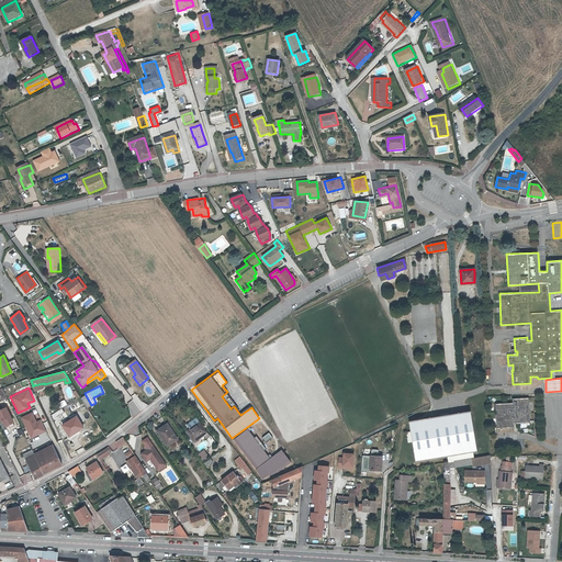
[(513,402),(495,403),(497,428),(514,427),(514,424),(530,423),(528,396),(513,397),(513,402)]
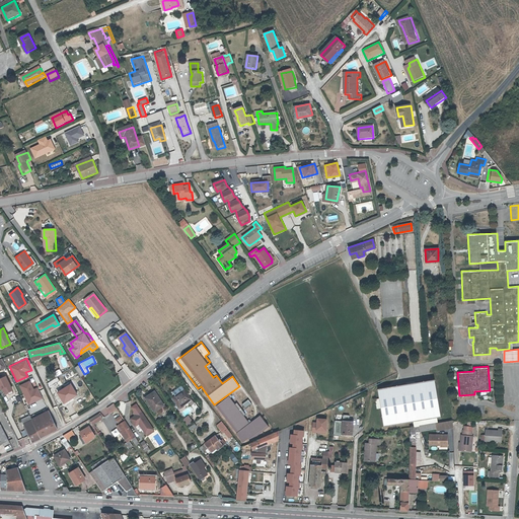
[(6,375),(0,377),(0,389),(3,388),(5,393),(13,389),(6,375)]
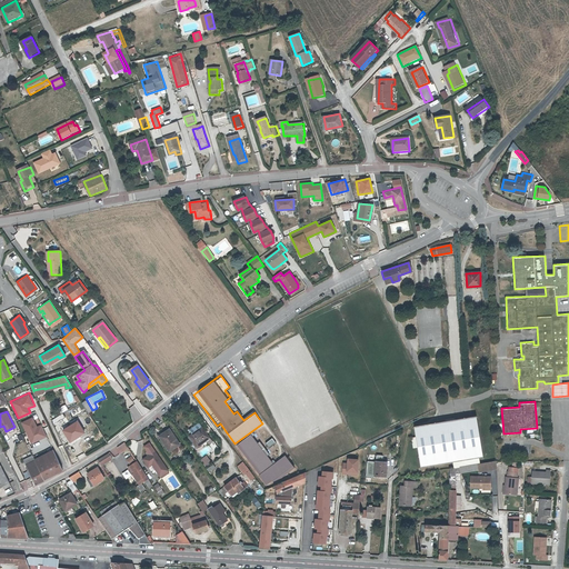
[(33,417),(20,422),(30,443),(46,437),(40,423),(37,426),(33,417)]
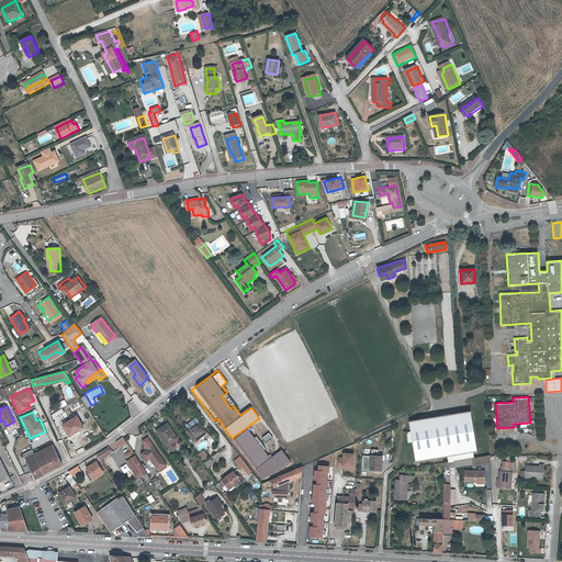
[(460,461),(473,459),(474,459),(474,452),(478,451),(471,412),(411,422),(412,431),(407,433),(409,441),(414,441),(416,461),(460,454),(460,461)]
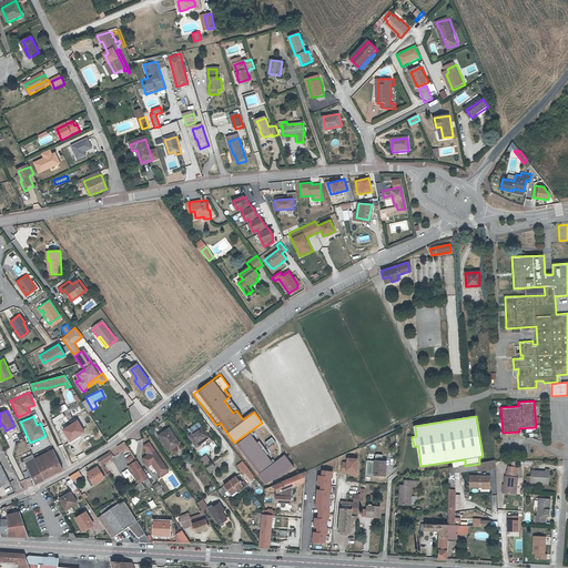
[(78,421),(64,429),(71,440),(85,432),(78,421)]
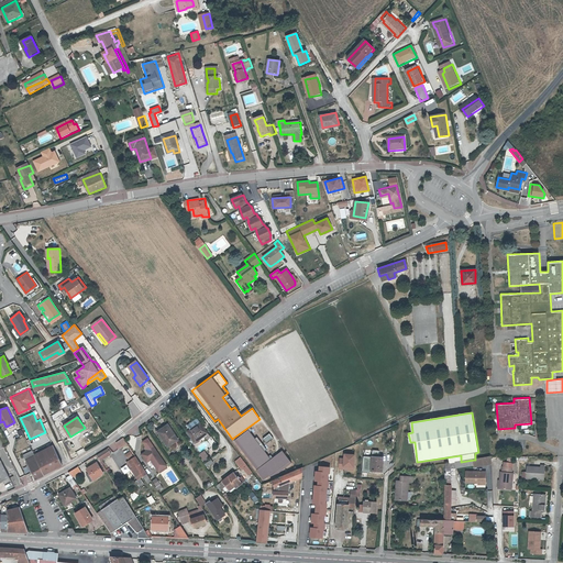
[(196,442),(205,437),(209,433),(200,422),(188,431),(196,442)]
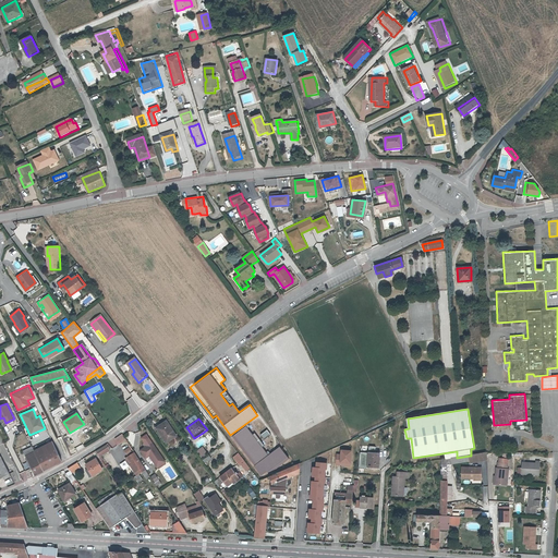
[(167,421),(157,427),(167,443),(177,436),(167,421)]
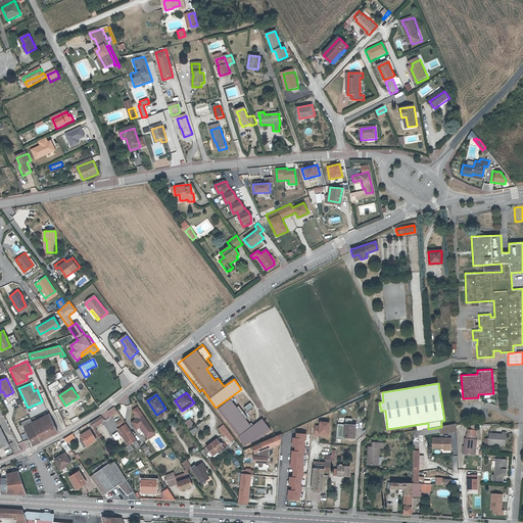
[(232,397),(217,408),(244,446),(270,429),(262,418),(250,426),(234,402),(234,401),(232,397)]
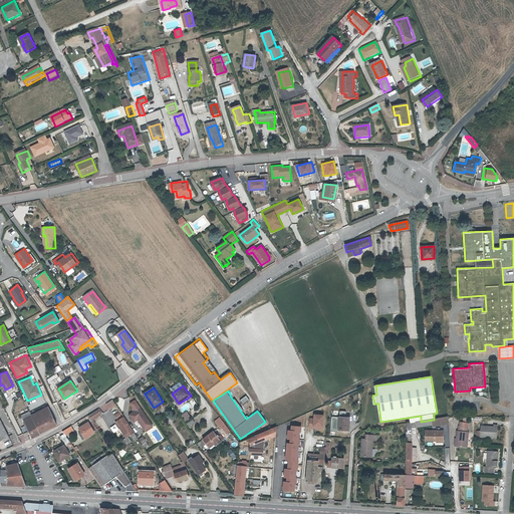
[(243,404),(249,400),(246,396),(240,400),(243,404)]
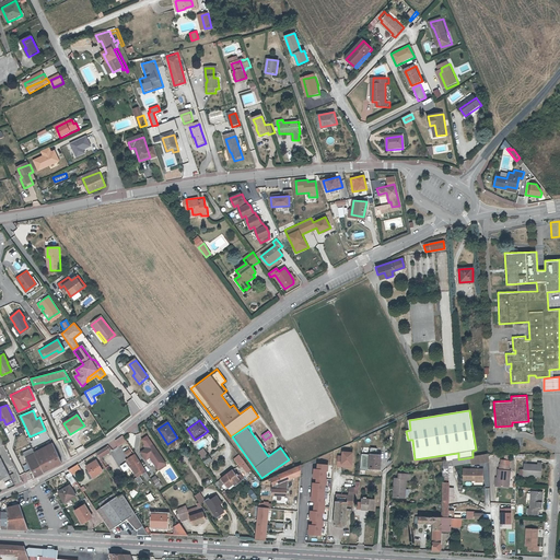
[(195,444),(198,450),(208,443),(206,439),(195,444)]
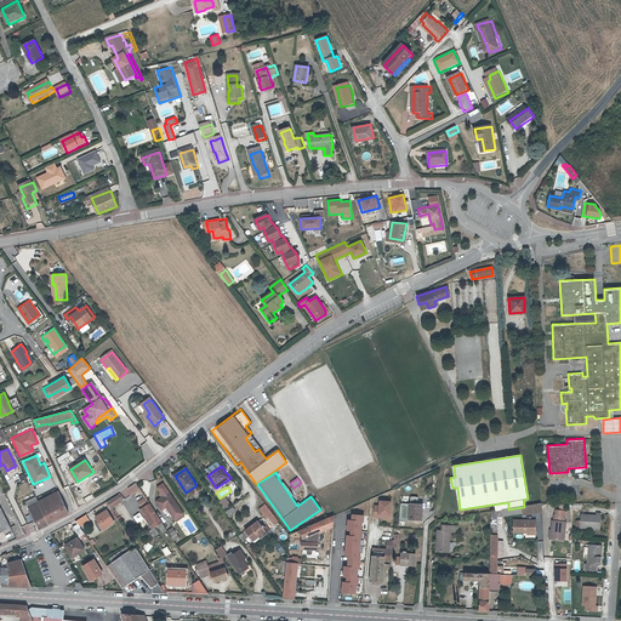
[(50,496),(60,517),(69,512),(60,491),(50,496)]
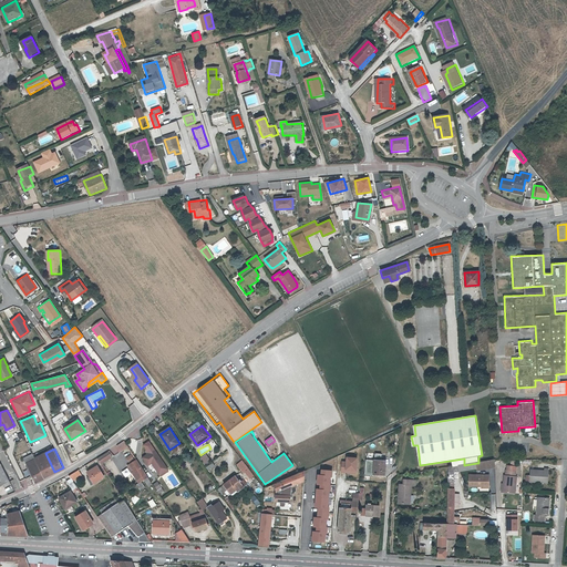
[(99,456),(102,462),(113,455),(109,450),(103,454),(99,456)]
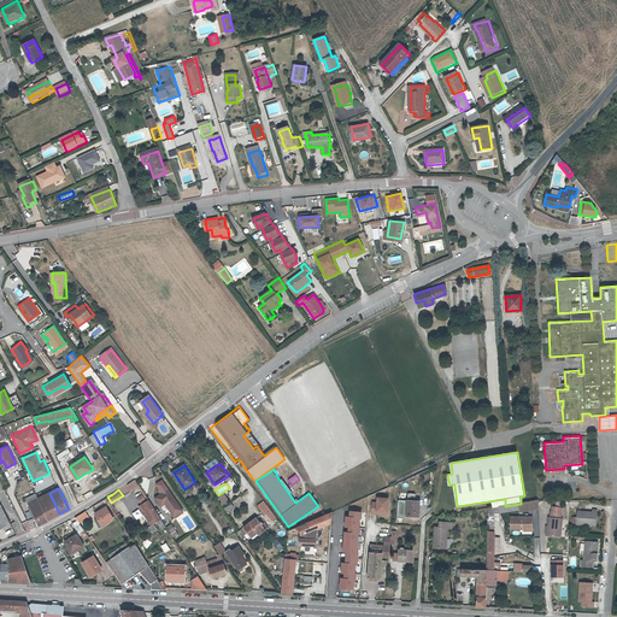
[(166,504),(174,516),(183,510),(169,489),(156,498),(162,506),(166,504)]
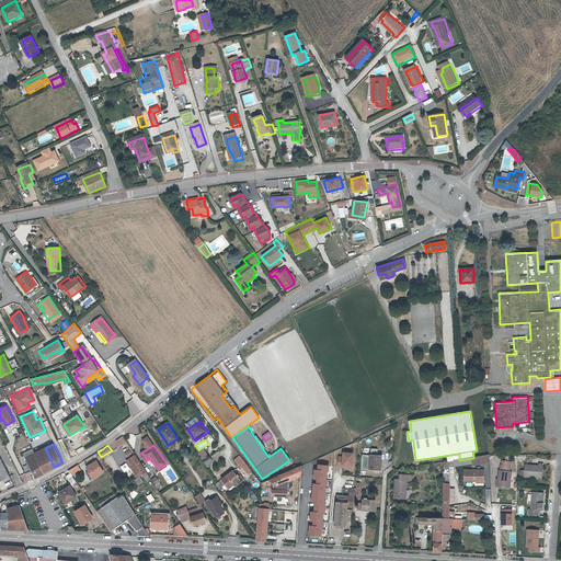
[(34,454),(43,472),(54,467),(45,448),(34,454)]
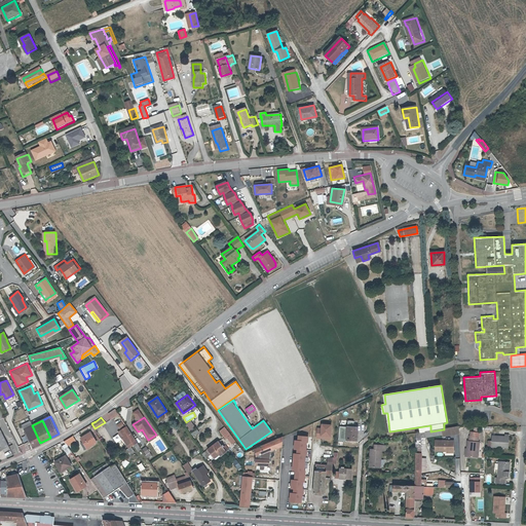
[(192,420),(186,424),(191,431),(197,427),(195,424),(195,425),(192,420)]
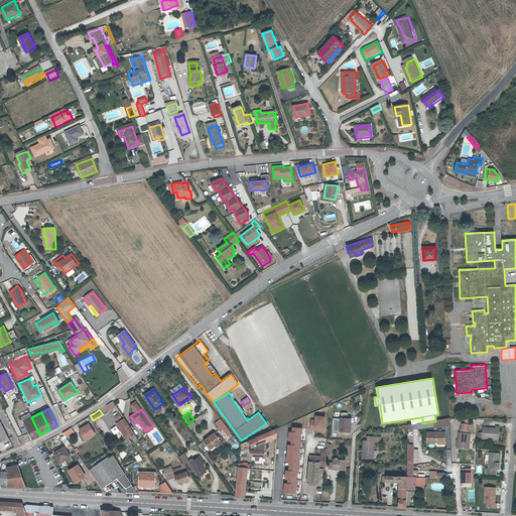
[(39,434),(31,417),(30,414),(22,417),(33,439),(40,435),(39,434)]
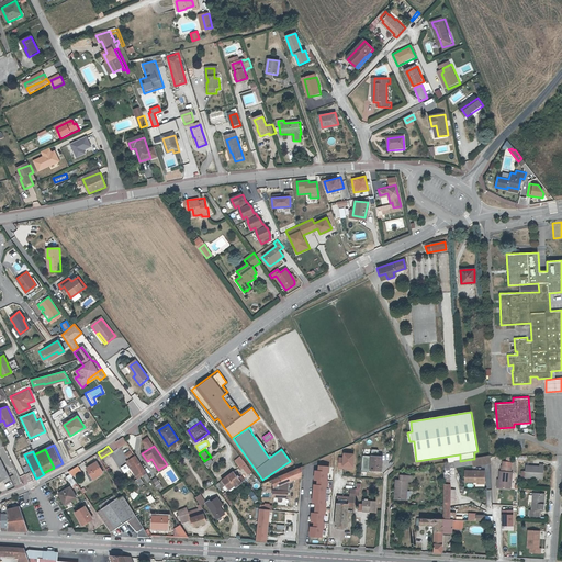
[(338,457),(337,468),(352,469),(353,452),(341,451),(341,457),(338,457)]
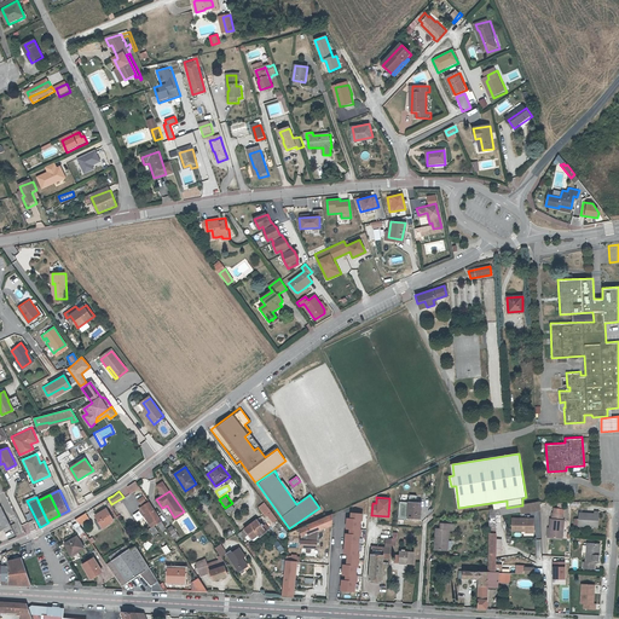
[(146,515),(145,515),(150,522),(154,520),(156,524),(161,521),(150,502),(142,507),(146,515)]
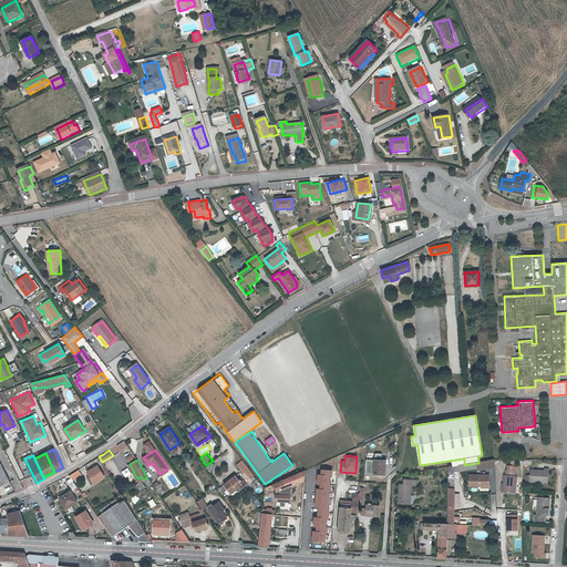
[(241,471),(247,466),(243,460),(236,464),(241,471)]
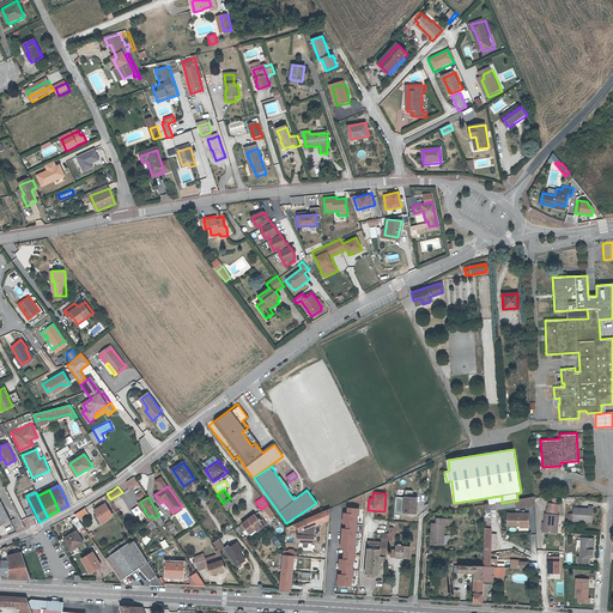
[(502,503),(497,503),(497,509),(515,507),(516,509),(534,505),(534,497),(517,501),(516,501),(502,503)]
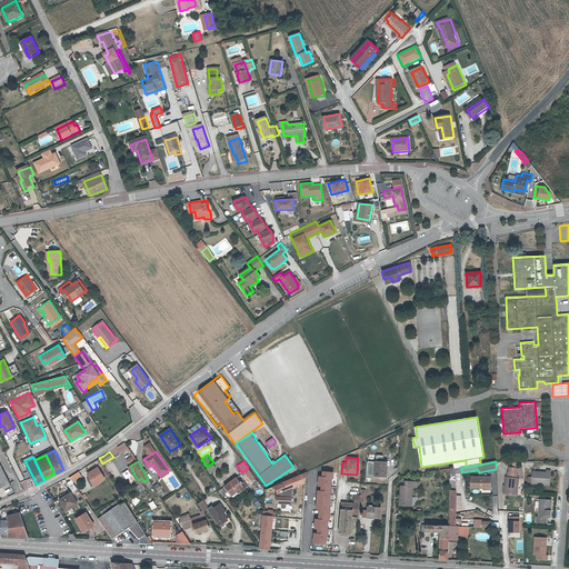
[(377,462),(376,475),(387,476),(388,462),(377,462)]
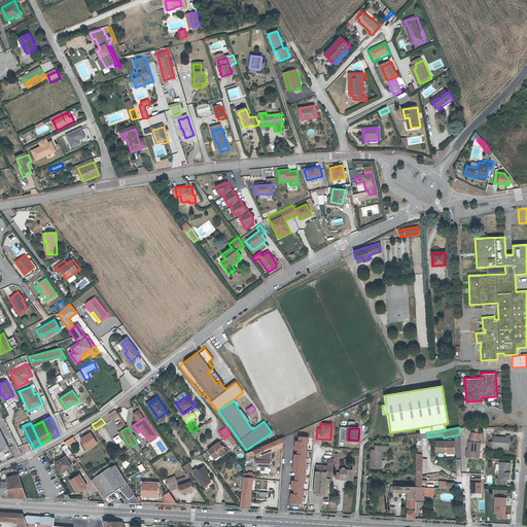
[(0,429),(0,452),(9,448),(0,429)]
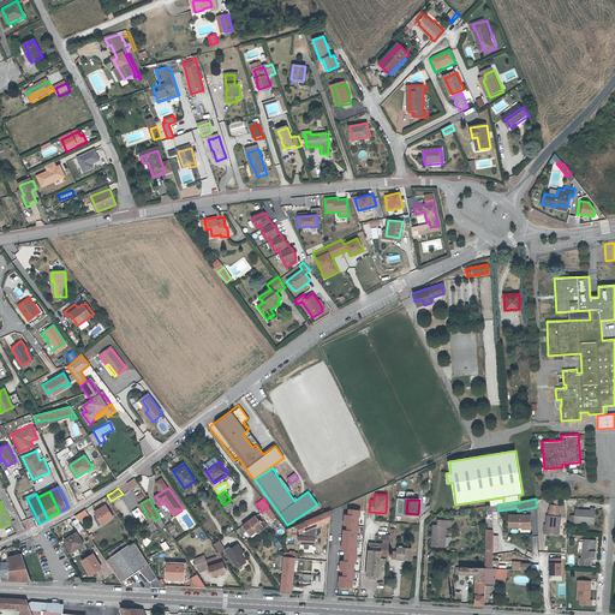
[(96,512),(96,513),(100,519),(97,520),(101,525),(114,517),(107,505),(96,512)]
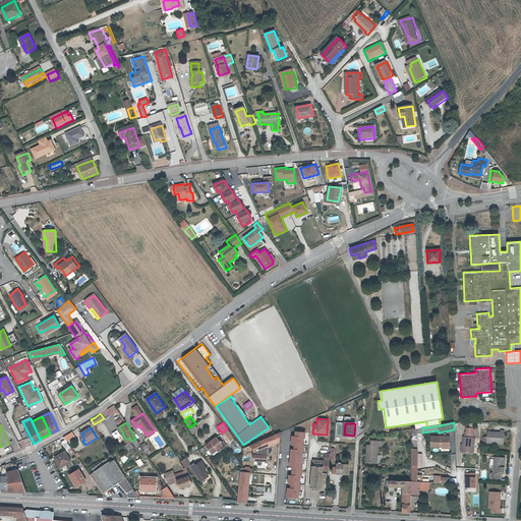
[(12,430),(18,442),(22,440),(17,428),(12,430)]
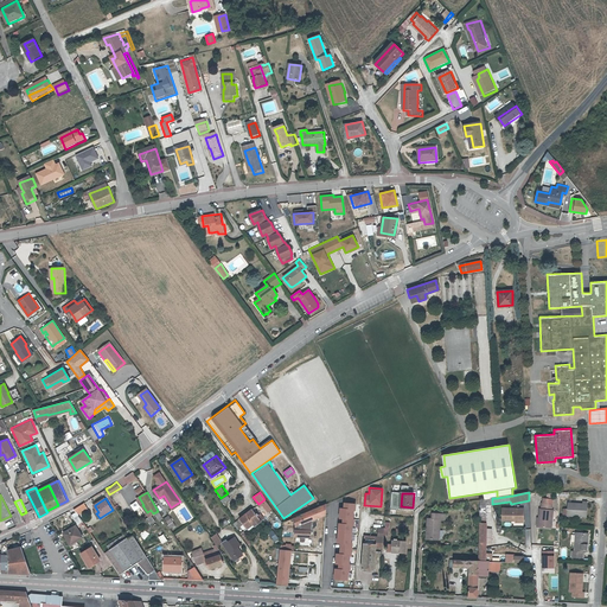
[(133,510),(139,506),(135,499),(128,504),(133,510)]
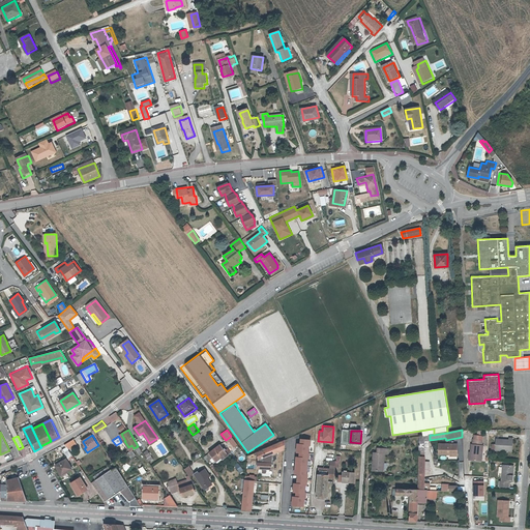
[(231,436),(226,440),(225,441),(226,442),(227,441),(227,442),(229,441),(234,446),(237,443),(231,436)]
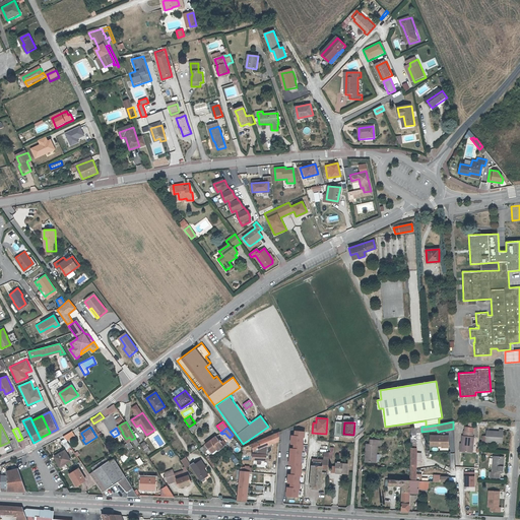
[(411,429),(410,465),(410,469),(416,469),(416,465),(420,465),(421,454),(421,450),(416,450),(416,448),(416,437),(416,434),(416,428),(411,429)]
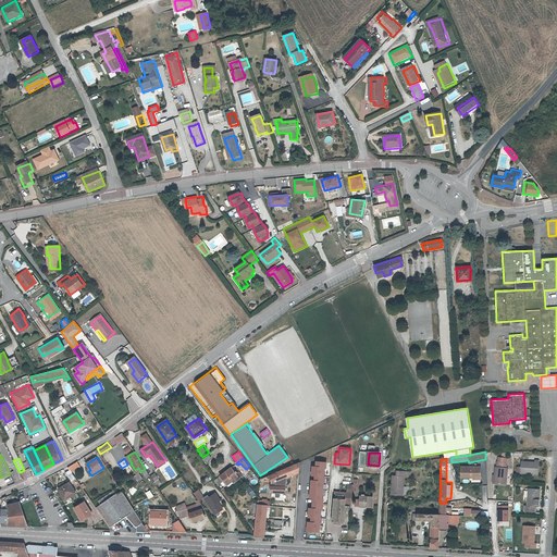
[(495,484),(507,485),(508,469),(507,469),(508,459),(499,458),(498,462),(497,462),(497,468),(496,469),(495,484)]
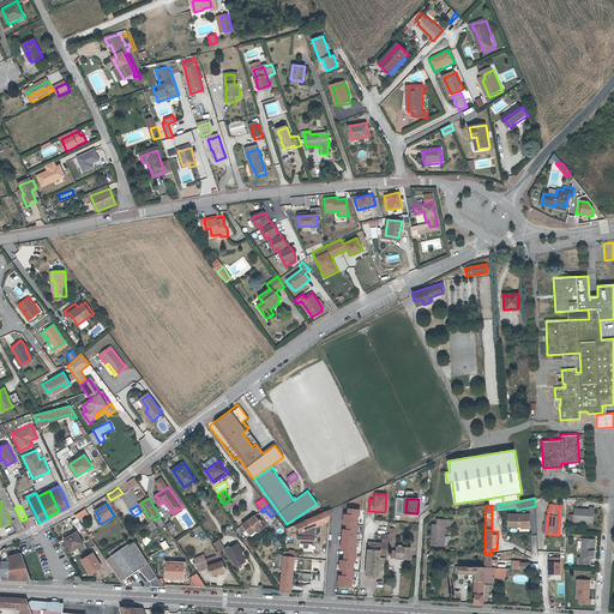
[(338,558),(336,585),(353,587),(359,509),(347,507),(345,512),(342,512),(339,549),(342,549),(342,558),(338,558)]
